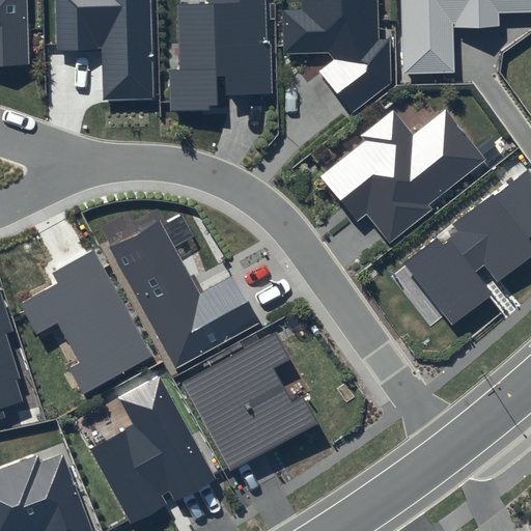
[(0,0),(0,64),(29,64),(27,0),(0,0)]
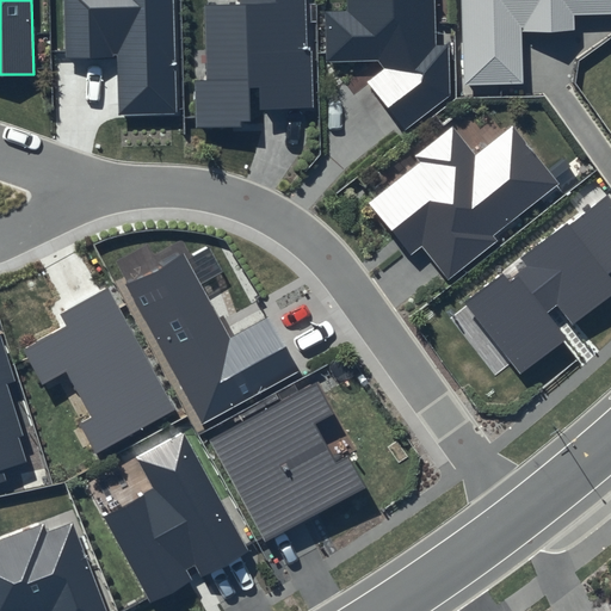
[(173,0),(65,0),(66,59),(117,56),(118,115),(178,112),(173,0)]
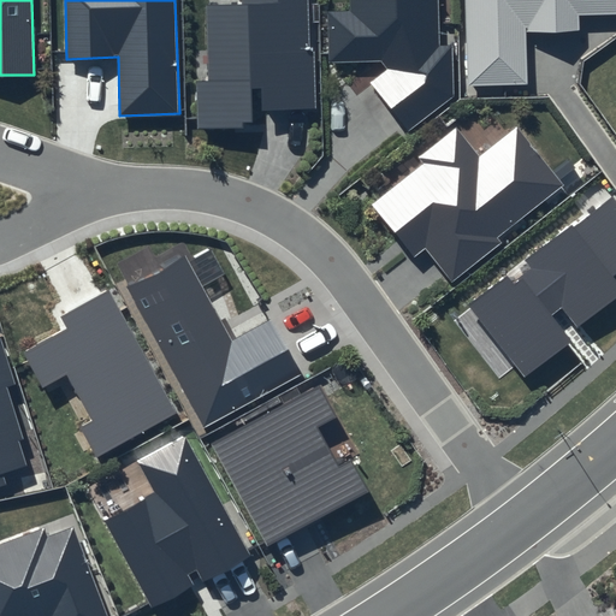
[(311,0),(238,0),(240,5),(206,6),(207,81),(195,81),(197,128),(255,126),(254,88),(261,88),(261,110),(314,108),(311,0)]
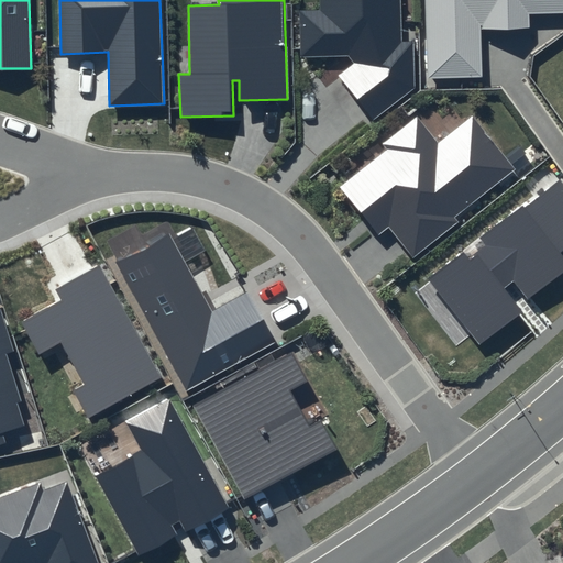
[(318,0),(319,8),(299,9),(302,57),(348,56),(354,63),(338,77),(372,121),(416,87),(414,41),(401,41),(400,0),(318,0)]
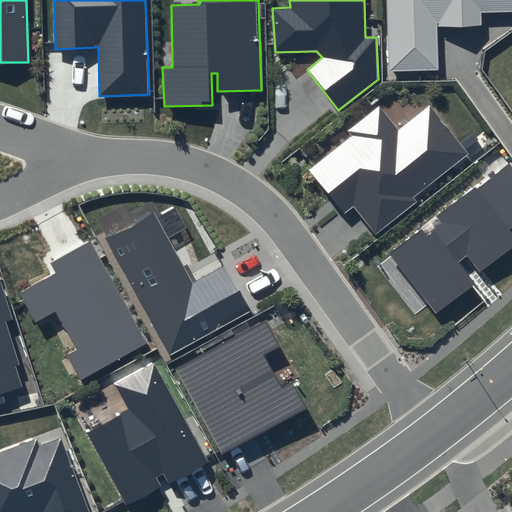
[(511,0),(386,0),(389,71),(438,70),(438,25),(481,24),(481,13),(511,11),(511,0)]
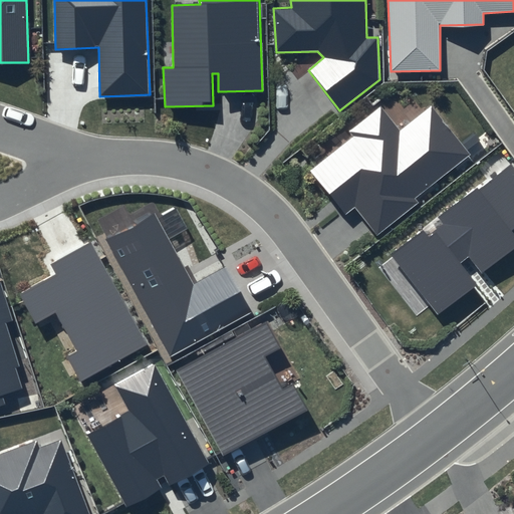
[(352,138),(310,171),(345,216),(355,208),(377,235),(419,203),(416,199),(470,155),(432,106),(399,132),(379,107),(348,133),(352,138)]
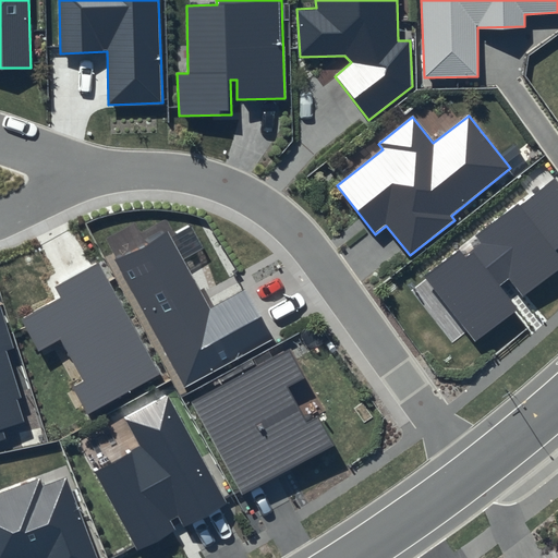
[(557,182),(553,177),(424,276),(475,342),(518,310),(499,284),(509,278),(522,296),(557,269),(557,253),(556,251),(557,247),(557,182)]
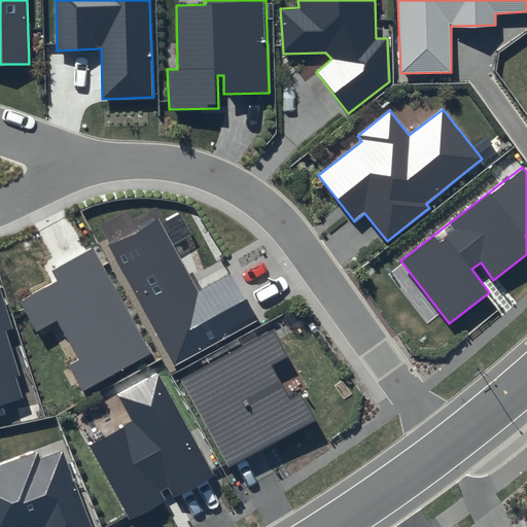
[(159,218),(109,245),(175,367),(259,321),(231,274),(199,291),(159,218)]
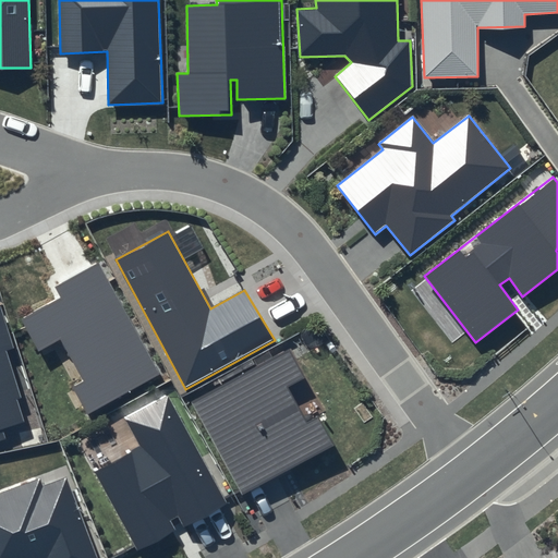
[(98,264),(56,287),(61,298),(21,319),(39,351),(60,339),(84,381),(72,388),(87,414),(159,374),(98,264)]
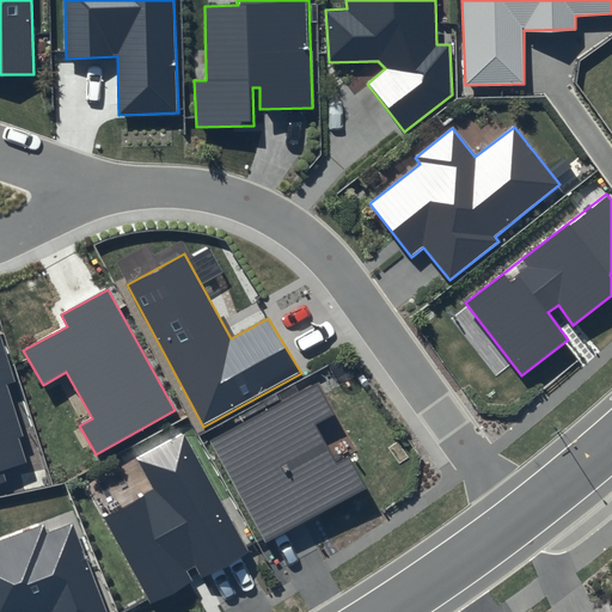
[(0,482),(7,481),(4,471),(28,463),(19,438),(24,436),(6,386),(16,383),(0,338),(0,482)]
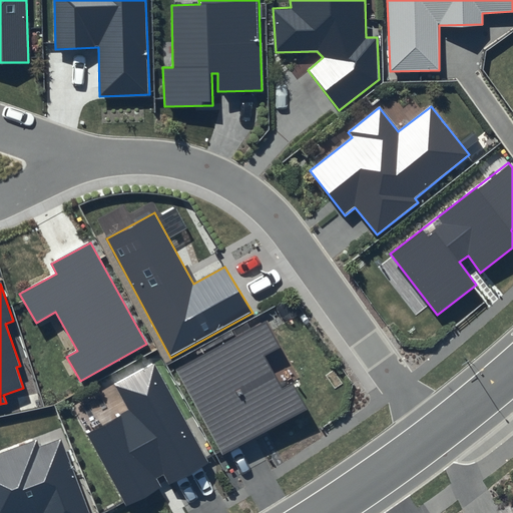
[(283,390),(264,356),(280,347),(267,321),(175,369),(222,455),(308,409),(294,384),(283,390)]
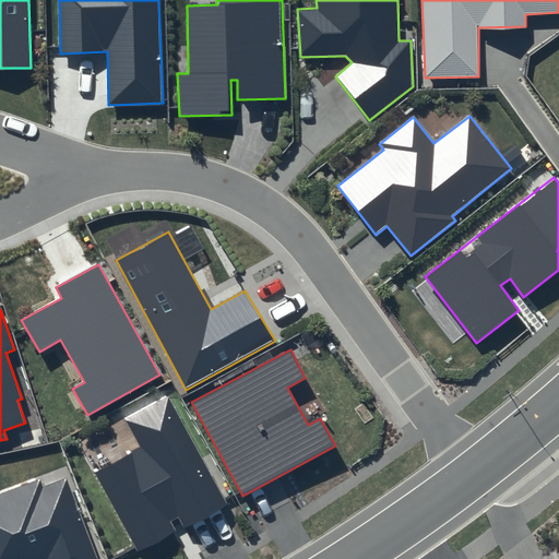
[(140,447),(94,473),(139,556),(227,504),(165,395),(125,418),(140,447)]
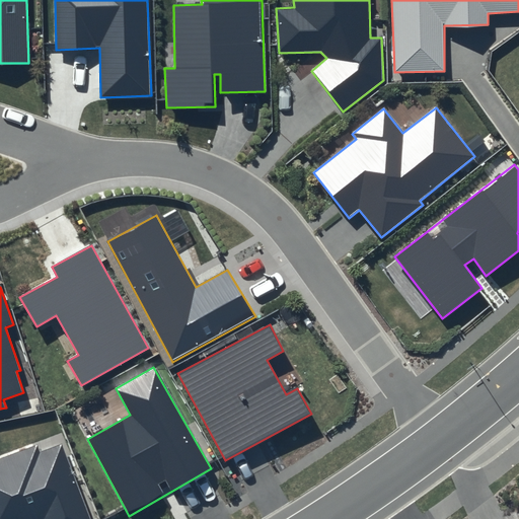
[(36,445),(0,458),(0,518),(90,518),(61,444),(40,452),(36,445)]
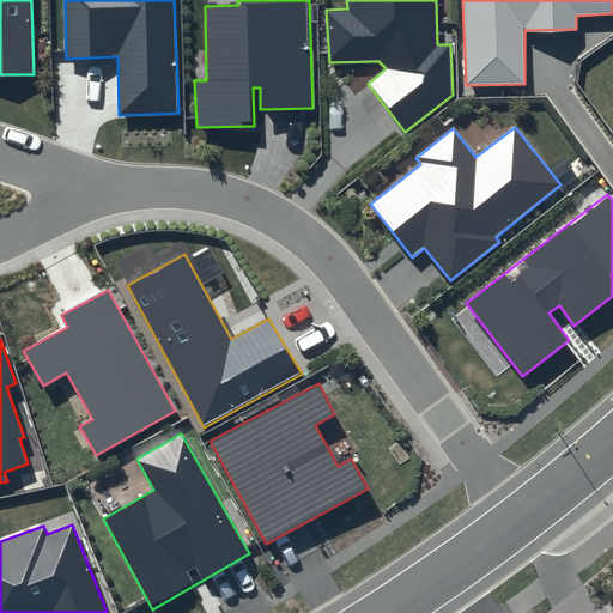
All buildings are outlined.
